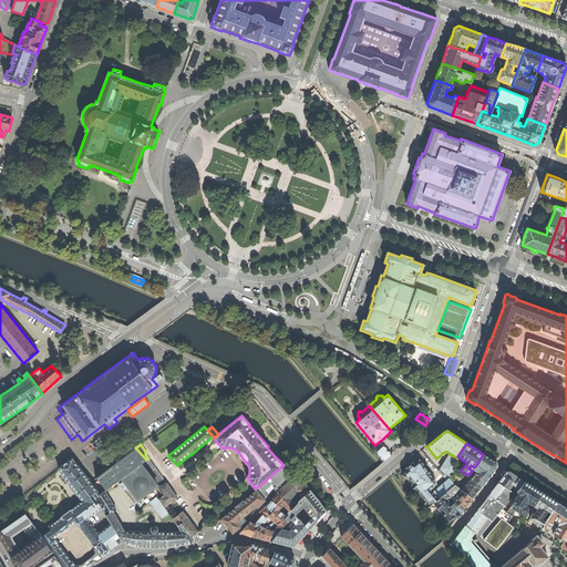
[(375,450),(385,462),(391,456),(381,445),(375,450)]
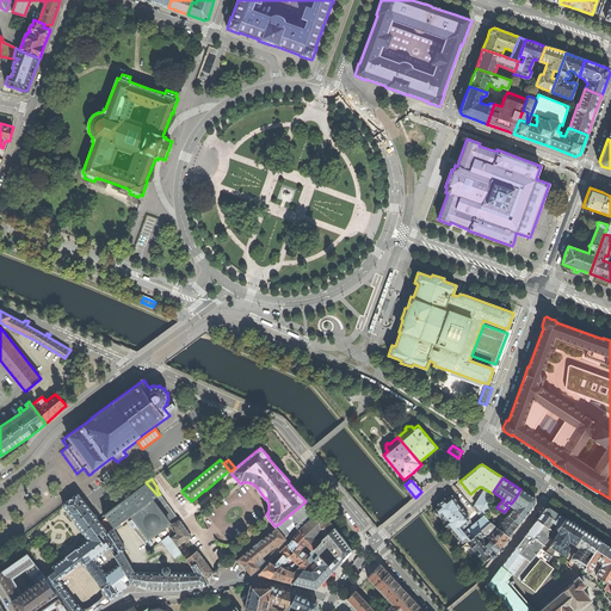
[(104,514),(115,529),(125,519),(144,542),(170,523),(155,504),(160,500),(156,497),(158,495),(146,482),(142,486),(142,485),(140,486),(141,487),(134,492),(133,491),(131,492),(133,493),(125,498),(123,499),(124,499),(117,505),(116,504),(115,505),(116,506),(104,514)]
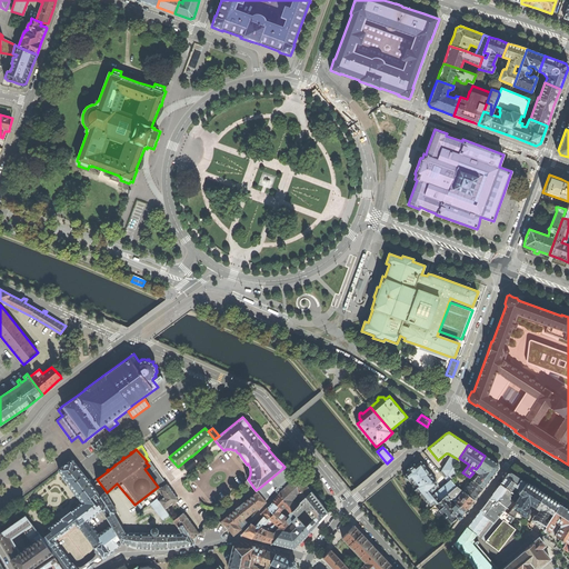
[(491,460),(485,456),(480,463),(476,469),(480,473),(479,476),(478,475),(473,480),(483,488),(498,468),(498,463),(491,460)]
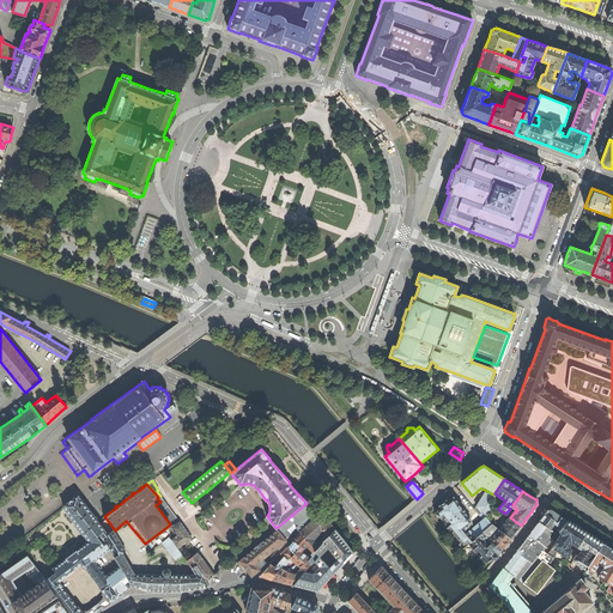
[(481,513),(489,502),(493,495),(489,492),(487,493),(485,492),(474,509),(480,515),(481,513)]
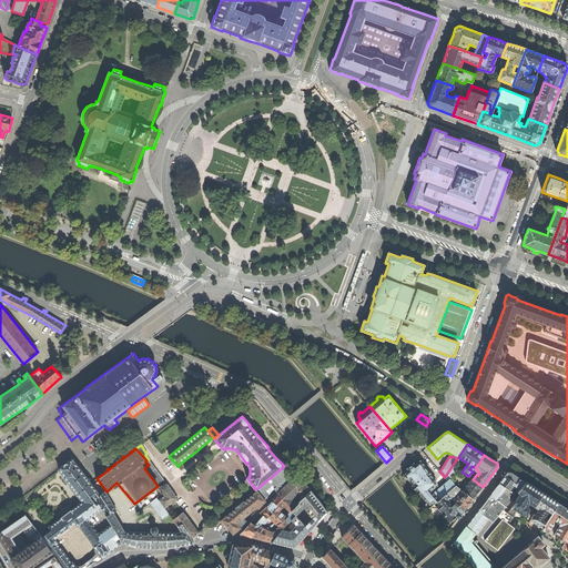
[(47,545),(54,555),(63,567),(87,567),(88,567),(90,566),(87,563),(84,564),(85,564),(82,565),(80,566),(79,566),(78,566),(77,565),(75,566),(72,563),(57,543),(58,543),(54,539),(61,534),(61,535),(70,528),(69,527),(75,523),(79,526),(94,545),(93,546),(97,549),(94,550),(95,551),(95,554),(94,555),(93,556),(93,557),(91,558),(90,559),(93,564),(94,563),(94,561),(95,561),(97,561),(98,563),(100,560),(112,551),(120,545),(117,540),(119,538),(111,524),(99,534),(92,526),(97,523),(93,518),(92,518),(90,520),(89,518),(102,508),(98,501),(95,503),(91,498),(94,496),(95,498),(100,495),(91,483),(92,482),(89,477),(88,479),(72,459),(59,469),(64,477),(63,477),(70,485),(69,485),(67,487),(74,497),(77,495),(78,495),(82,501),(71,510),(71,509),(61,517),(61,518),(50,527),(52,530),(42,537),(47,545)]
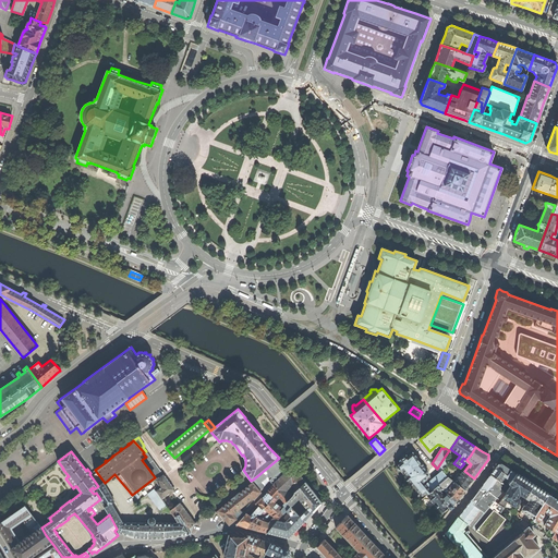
[(422,482),(423,482),(426,478),(426,477),(429,475),(421,465),(422,464),(416,459),(417,458),(412,452),(408,457),(407,456),(402,458),(400,461),(401,462),(396,466),(401,472),(401,471),(405,477),(404,478),(408,483),(409,481),(414,487),(422,482)]
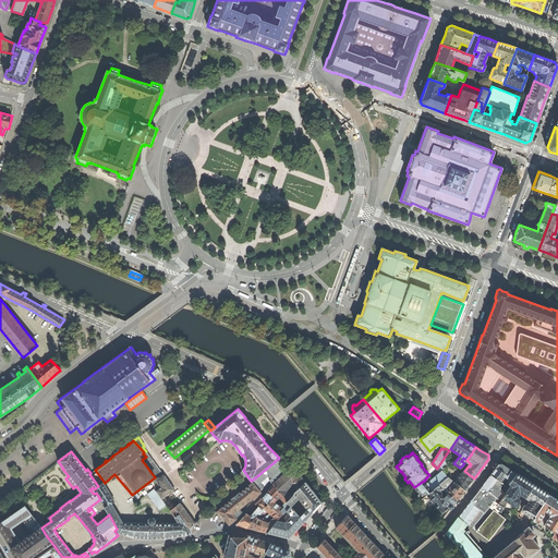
[(0,463),(0,472),(19,459),(14,453),(0,463)]
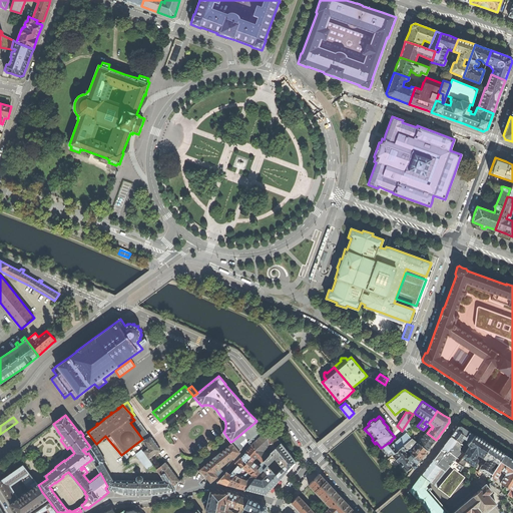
[(414,424),(409,420),(403,429),(407,433),(414,424)]
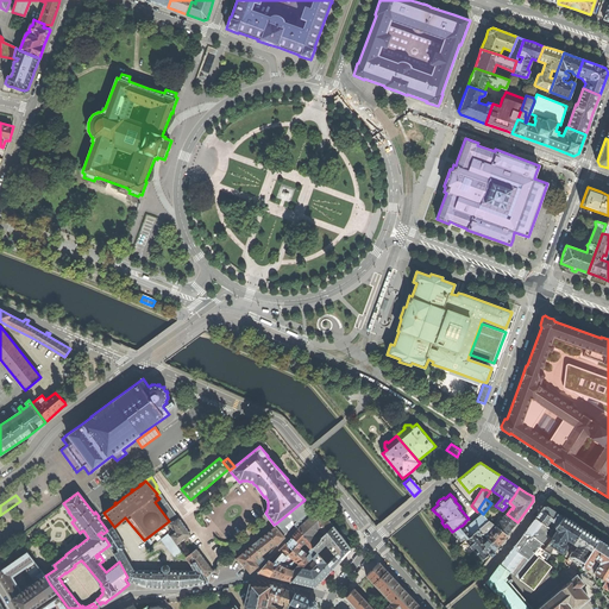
[(277,526),(284,534),(294,525),(297,528),(313,513),(312,510),(303,501),(276,523),(277,526)]
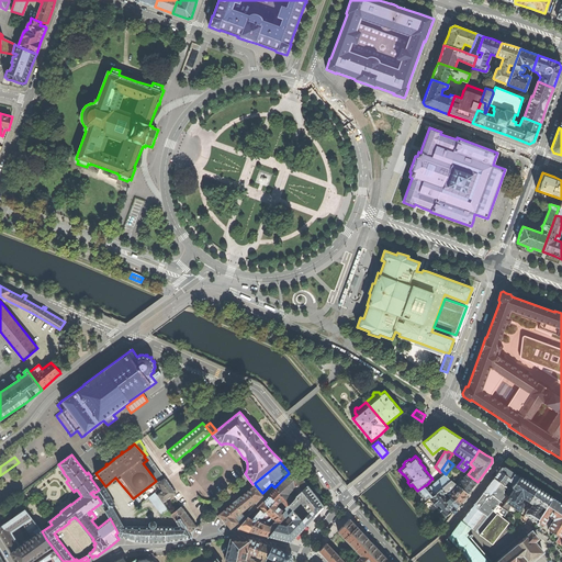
[(159,482),(165,478),(154,463),(149,468),(159,482)]
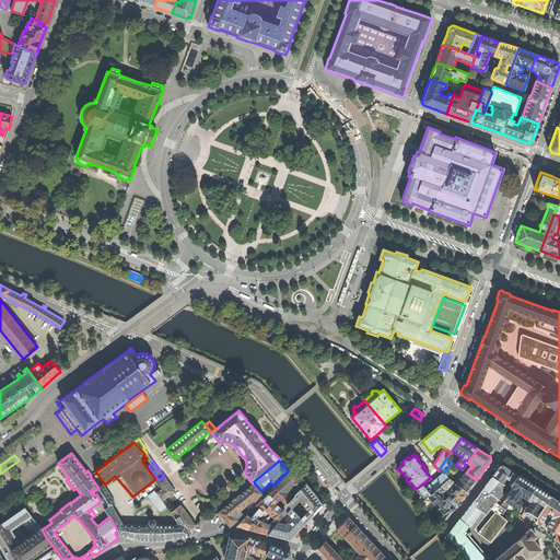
[(500,466),(492,476),(502,483),(506,478),(512,482),(518,475),(509,468),(503,465),(500,466)]
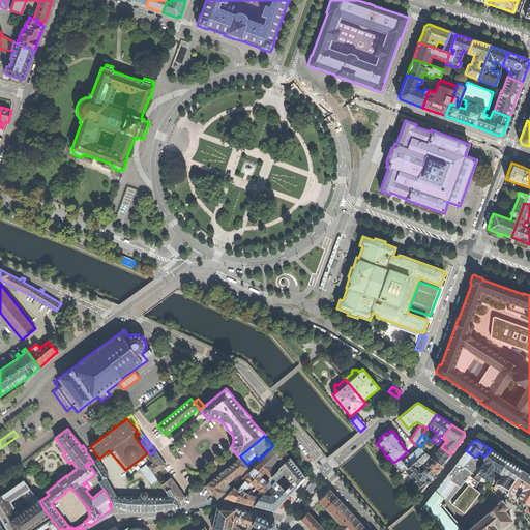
[(259,460),(260,461),(268,470),(268,471),(272,475),(276,471),(272,466),(277,461),(282,465),(290,458),(286,452),(276,442),(272,446),(259,460)]
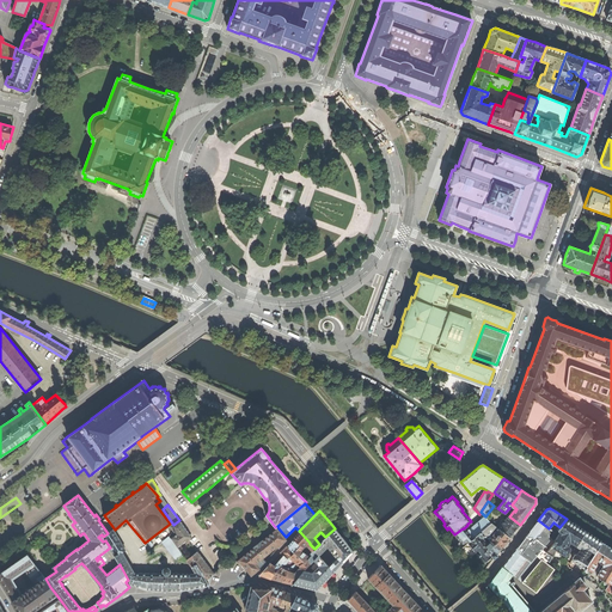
[(472,539),(479,533),(491,524),(485,516),(466,532),(472,539)]
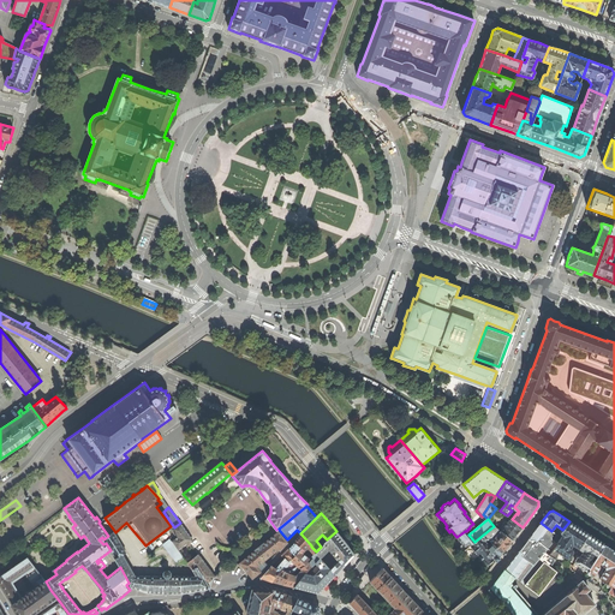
[(518,533),(523,527),(512,519),(501,532),(512,541),(518,533)]
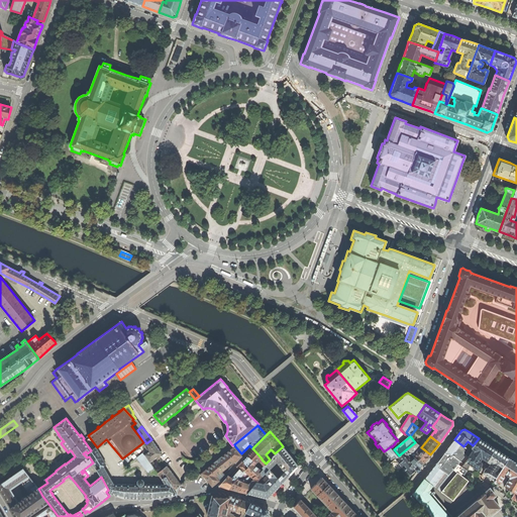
[(481,457),(487,460),(494,448),(486,443),(479,438),(473,445),(471,447),(473,449),(468,456),(469,457),(461,467),(467,470),(470,464),(477,469),(478,469),(481,464),(481,462),(479,461),(481,457)]
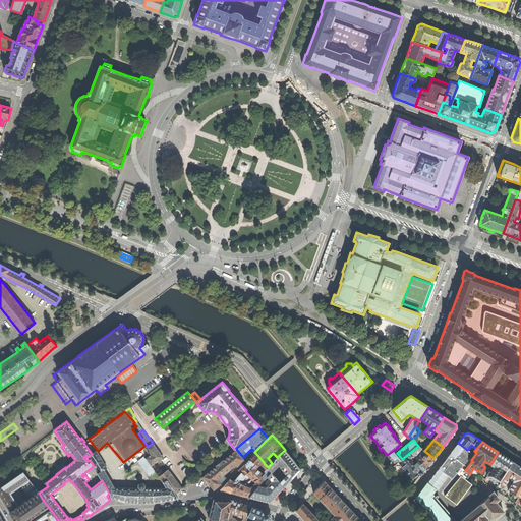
[(153,443),(148,447),(145,448),(149,453),(143,456),(151,466),(163,457),(153,443)]
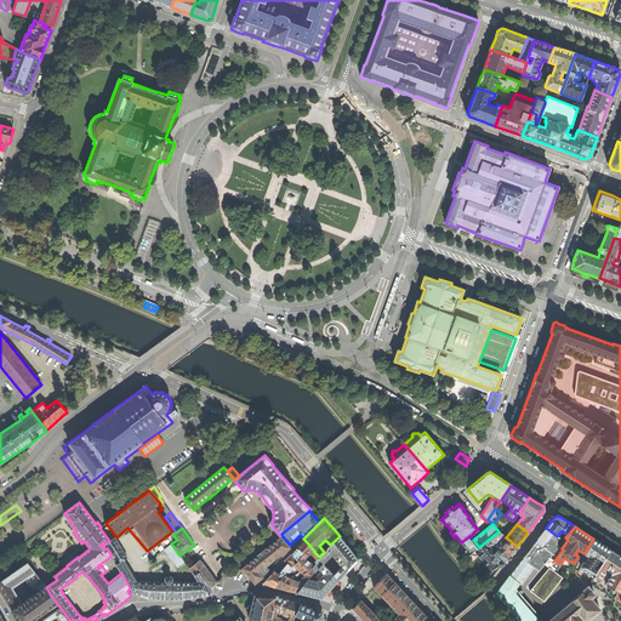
[(541,534),(542,534),(556,543),(559,539),(557,536),(546,528),(543,530),(541,534)]
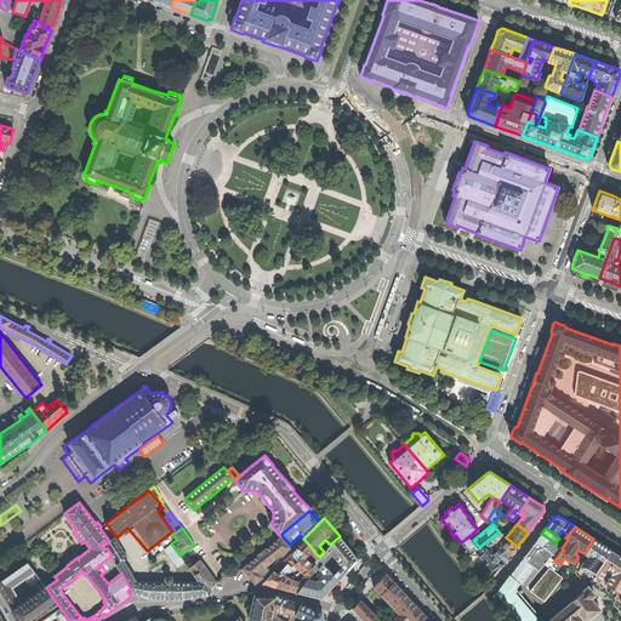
[(499,531),(486,541),(491,545),(497,550),(508,557),(513,551),(517,546),(506,537),(499,531)]
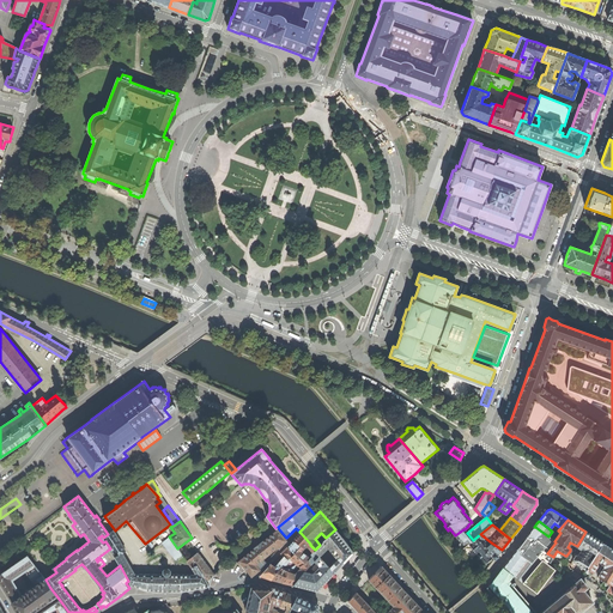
[(541,560),(547,553),(556,542),(554,541),(551,538),(551,539),(548,536),(535,527),(529,534),(525,540),(522,542),(521,545),(520,545),(503,568),(513,575),(523,583),(541,560)]
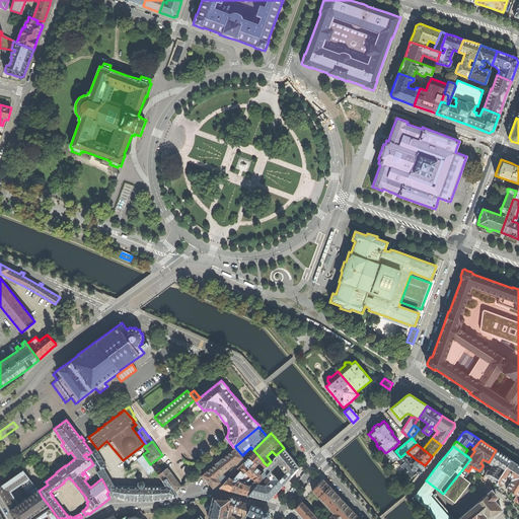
[(243,456),(242,455),(236,448),(222,459),(222,458),(215,464),(215,465),(203,475),(204,477),(212,488),(213,488),(214,488),(220,483),(225,476),(223,473),(235,463),(236,464),(243,456)]
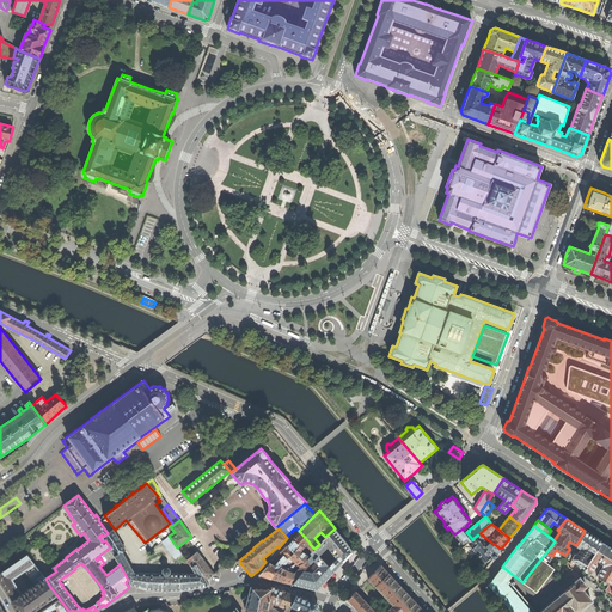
[(341,537),(335,528),(325,537),(320,540),(322,542),(319,544),(314,549),(313,550),(318,555),(326,546),(336,558),(329,565),(334,571),(344,561),(353,552),(346,543),(347,543),(342,537),(341,537)]
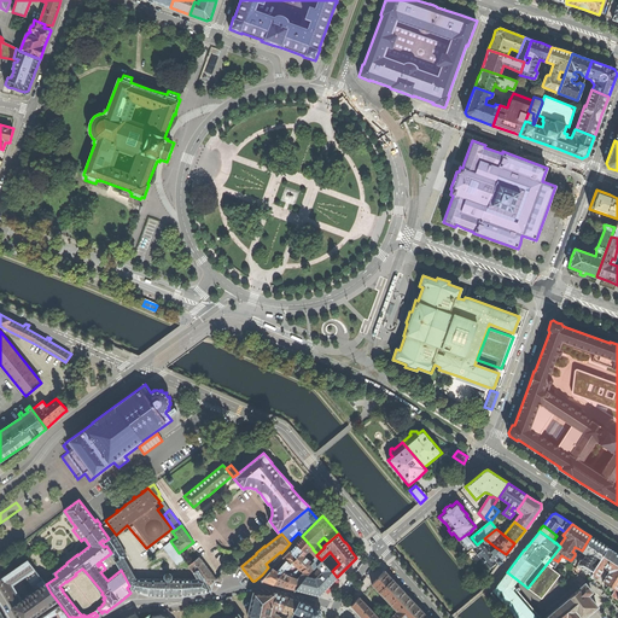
[(471,537),(468,534),(467,534),(459,540),(468,552),(472,548),(477,544),(471,537)]
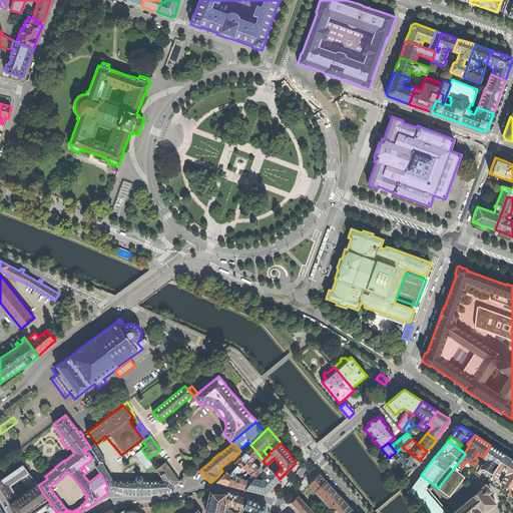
[(135,495),(138,495),(138,481),(142,481),(142,478),(140,476),(138,476),(136,478),(136,481),(112,480),(102,463),(105,461),(95,445),(90,447),(86,450),(88,453),(92,459),(100,473),(107,486),(110,491),(123,494),(129,494),(135,495)]
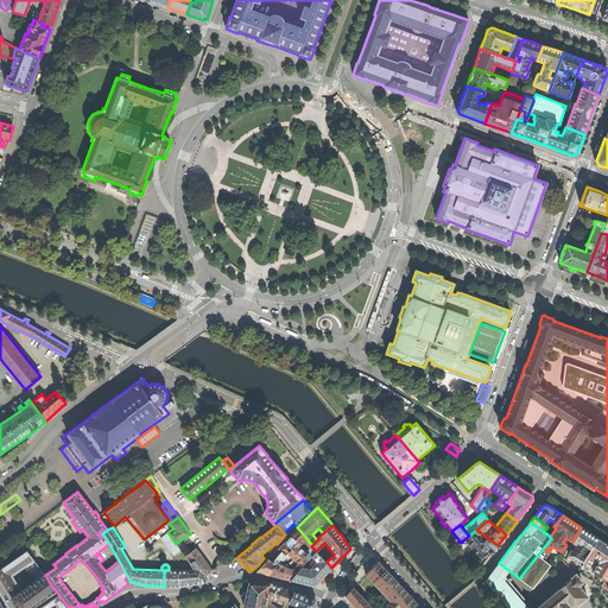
[(589,532),(581,527),(572,542),(577,545),(574,551),(572,551),(571,551),(568,555),(569,557),(581,564),(597,538),(589,532)]
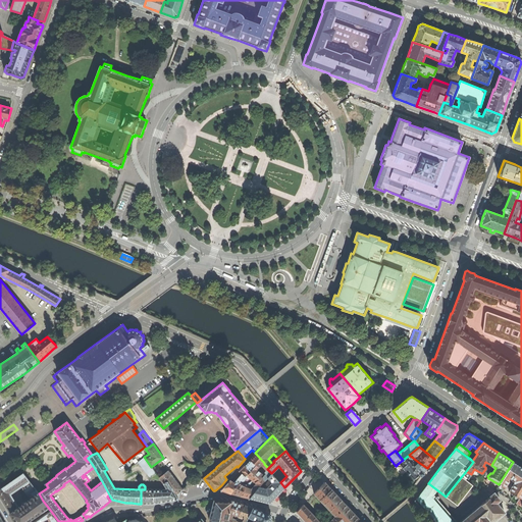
[(253,457),(250,460),(256,465),(250,471),(259,479),(261,476),(264,473),(258,468),(261,465),(266,470),(267,469),(268,468),(264,464),(264,463),(256,454),(253,457)]
